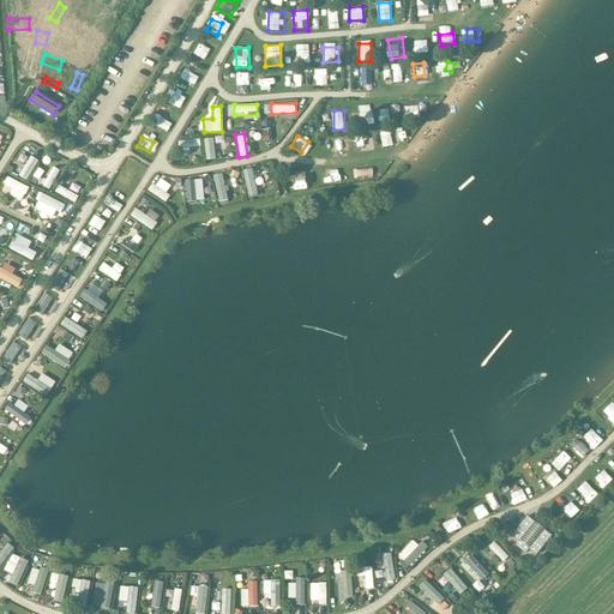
[(181,157),(202,151),(198,138),(178,143),(181,157)]
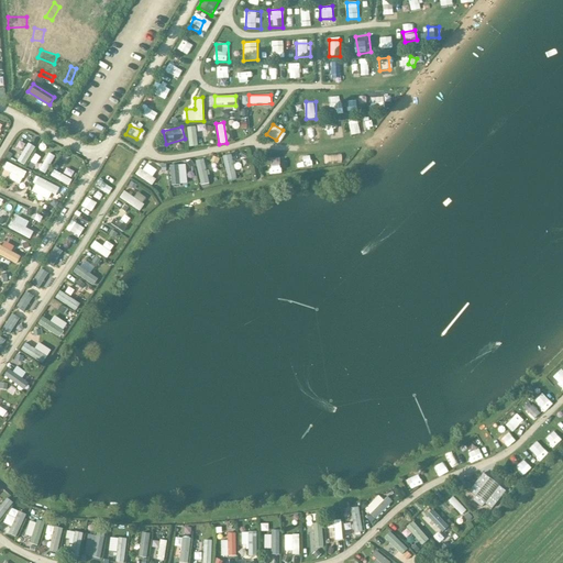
[(189,145),(197,144),(197,139),(203,139),(202,127),(188,128),(189,145)]
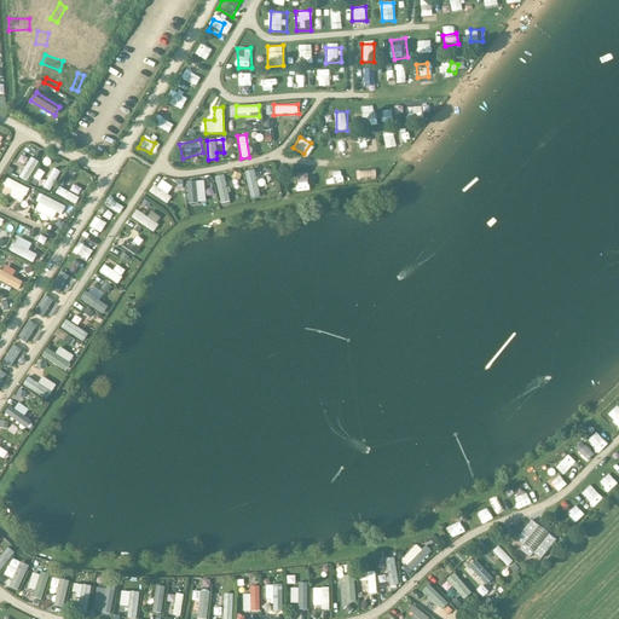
[(16,172),(29,178),(38,161),(24,155),(16,172)]
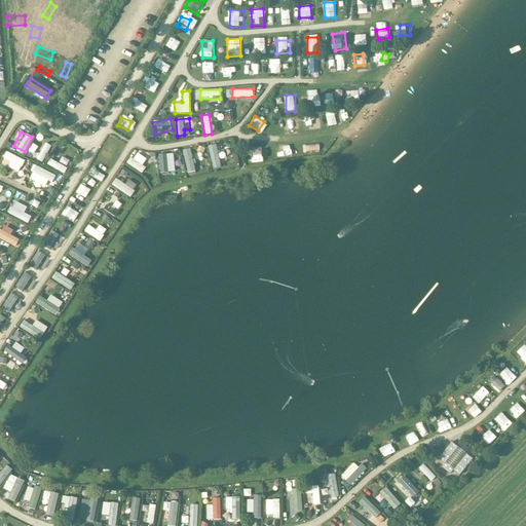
[(107,160),(115,139),(109,137),(100,157),(107,160)]
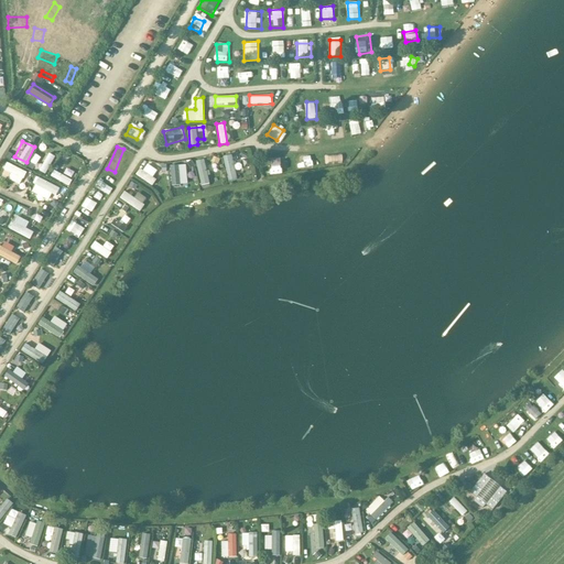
[(46,174),(54,155),(47,152),(40,171),(46,174)]
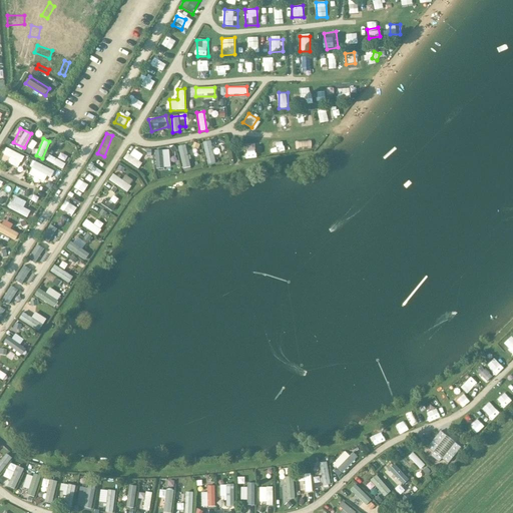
[(31,150),(36,143),(32,140),(27,147),(31,150)]
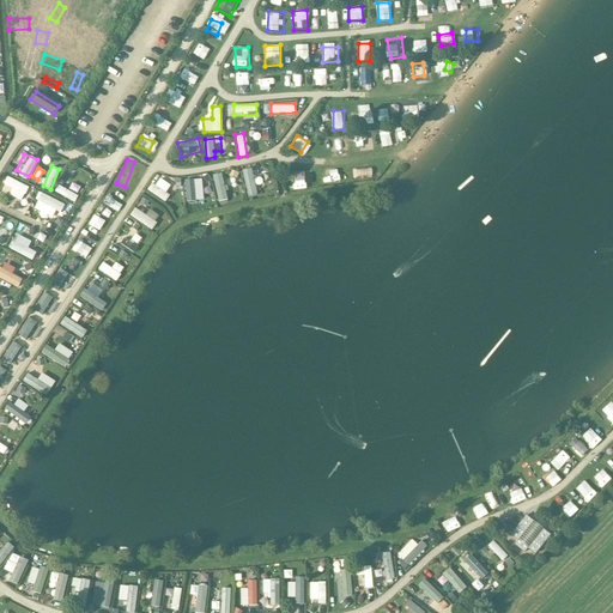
[(242,170),(248,196),(258,194),(252,168),(242,170)]
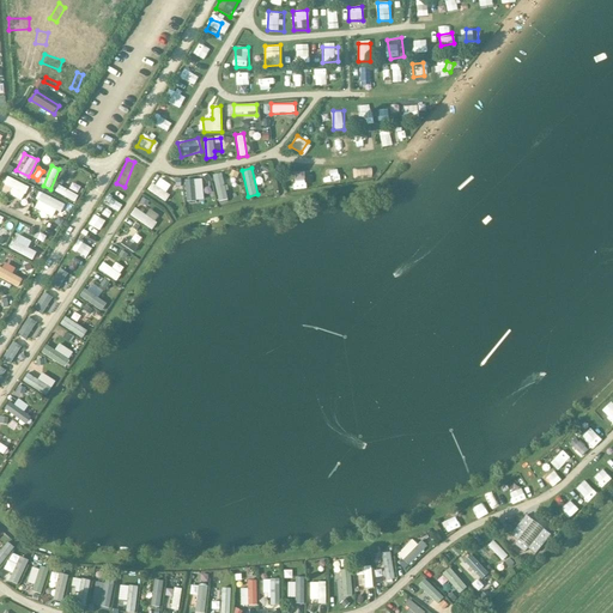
[(213,175),(218,202),(229,200),(223,173),(213,175)]
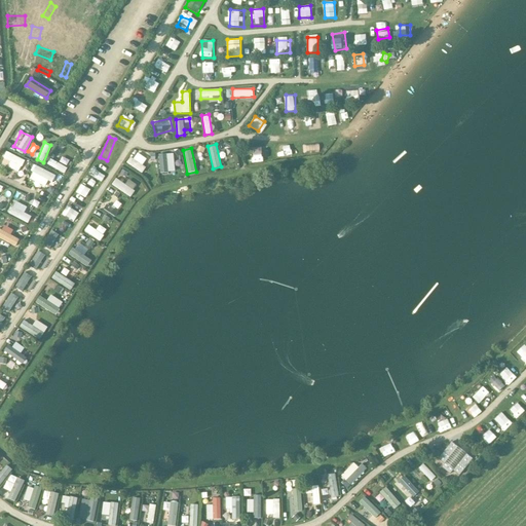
[(5,151),(3,158),(10,161),(7,167),(20,173),(25,159),(5,151)]
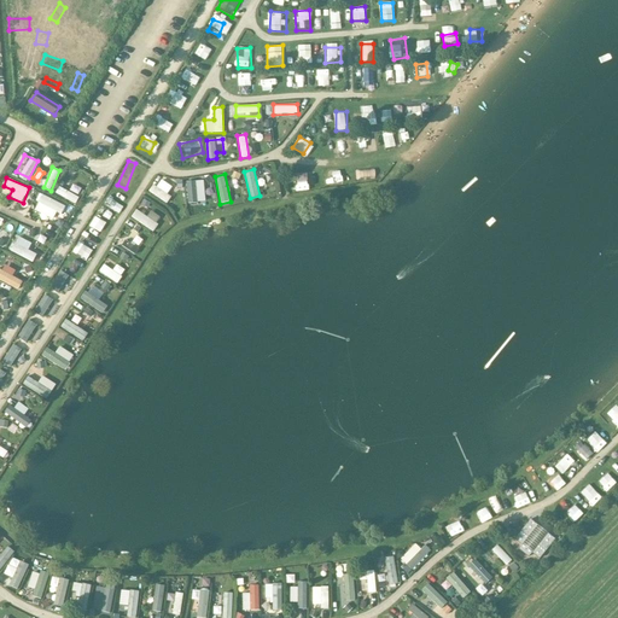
[(158,178),(149,191),(167,204),(176,191),(158,178)]
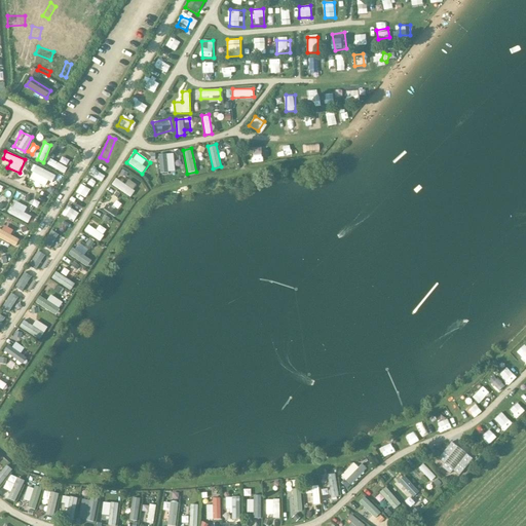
[(158,154),(159,173),(175,172),(174,153),(158,154)]
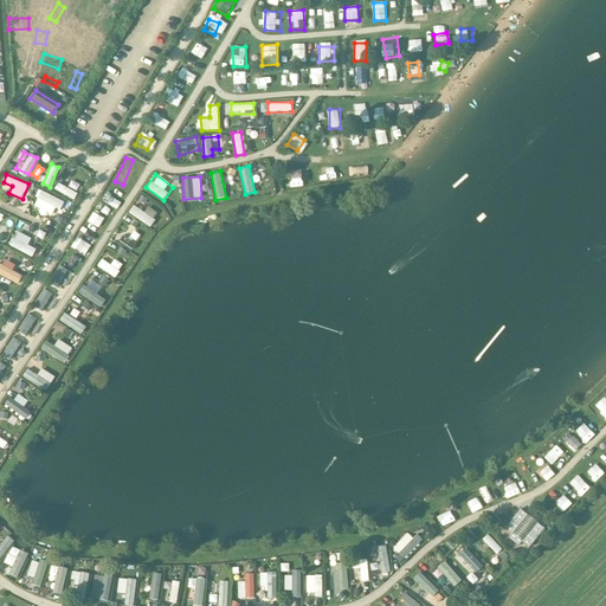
[(58,182),(55,189),(73,200),(78,193),(58,182)]
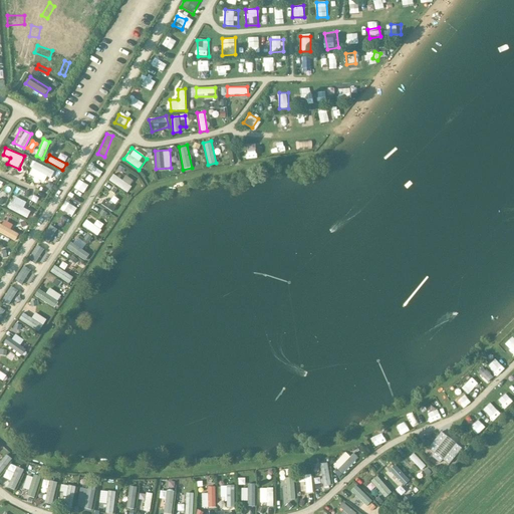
[(84,171),(94,177),(102,164),(91,158),(84,171)]
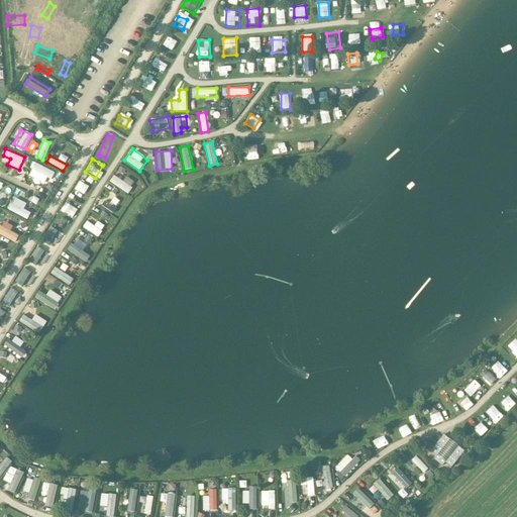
[(35,163),(28,177),(47,186),(55,173),(35,163)]
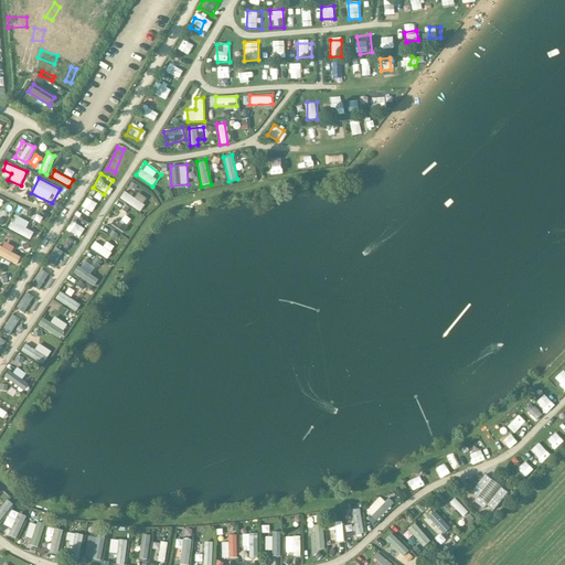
[(139,212),(148,200),(138,192),(135,198),(125,191),(119,198),(139,212)]
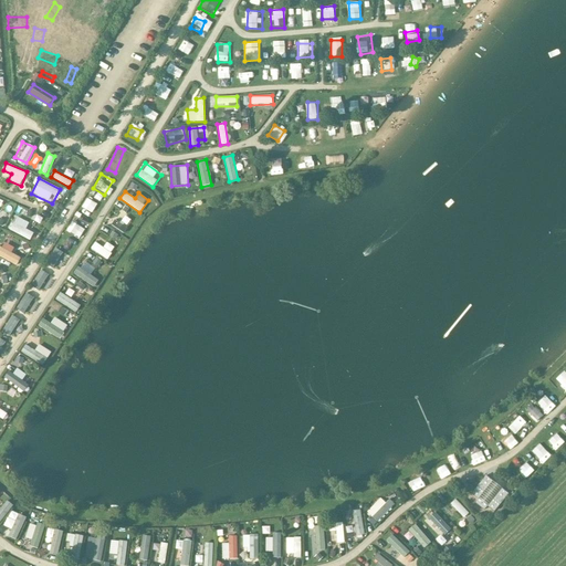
[(94,209),(97,205),(87,198),(84,202),(94,209)]
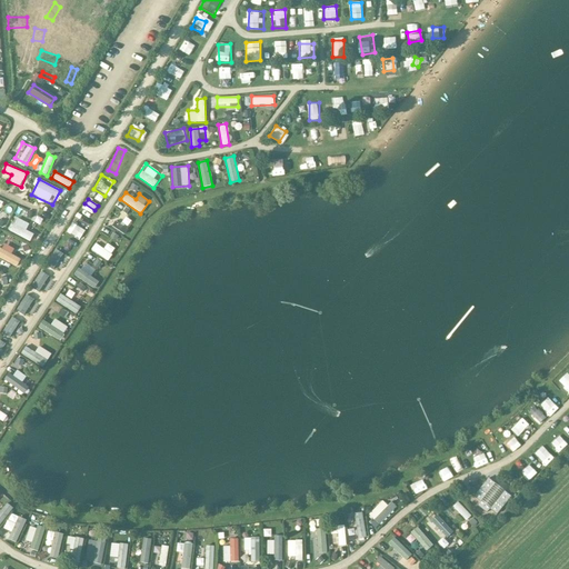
[(79,227),(91,212),(83,207),(72,221),(79,227)]
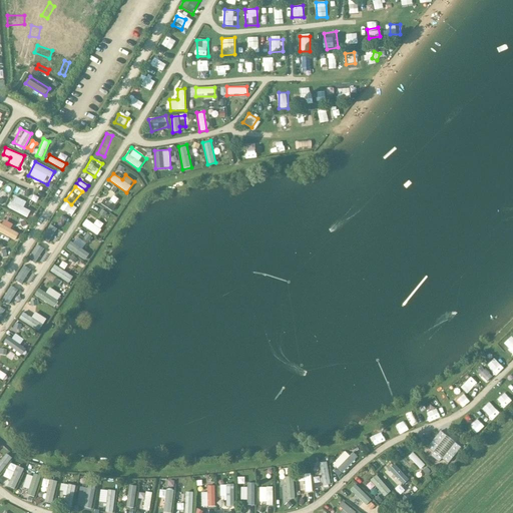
[(16,196),(9,208),(27,217),(30,211),(23,207),(26,201),(16,196)]
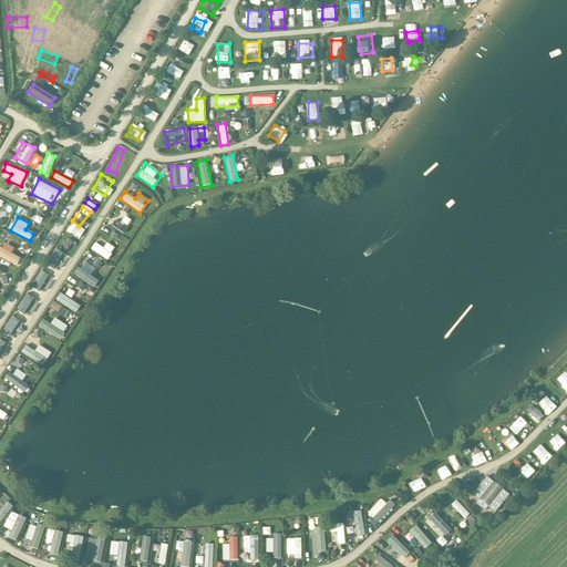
[(120,224),(116,229),(124,233),(126,228),(120,224)]
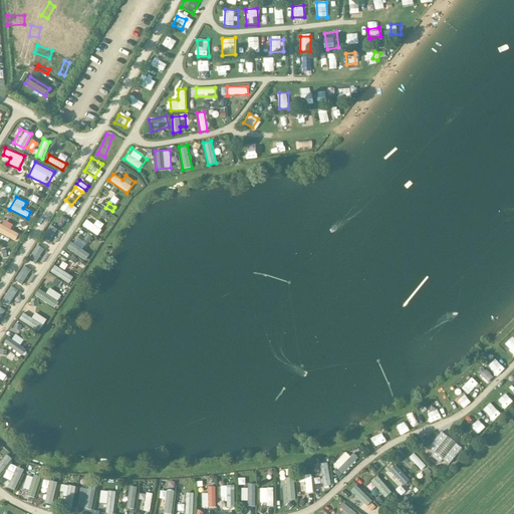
[(104,225),(96,219),(93,224),(86,219),(81,225),(96,236),(104,225)]
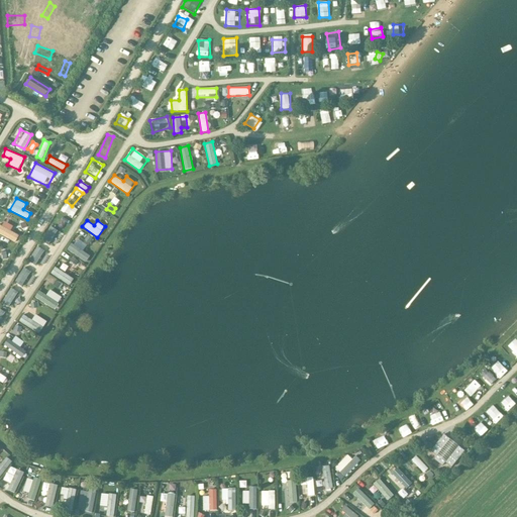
[(0,224),(0,233),(14,243),(18,236),(0,224)]
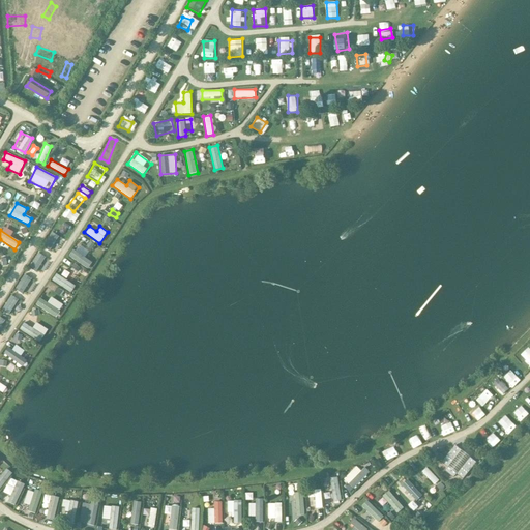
[(56,273),(52,280),(71,293),(76,286),(56,273)]
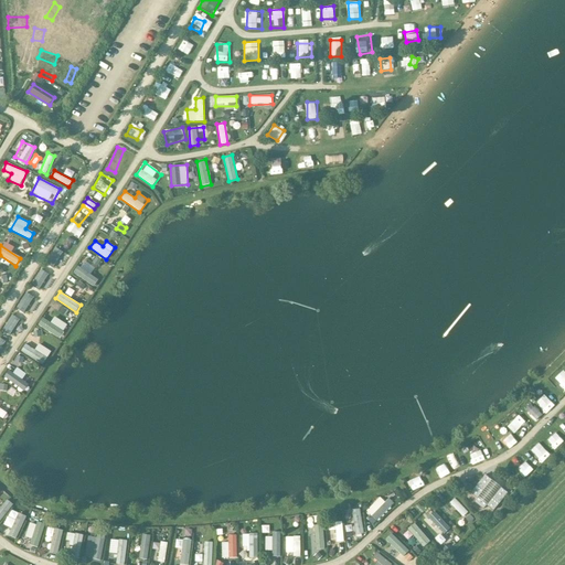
[(38,326),(60,338),(67,323),(53,317),(51,321),(42,317),(38,326)]
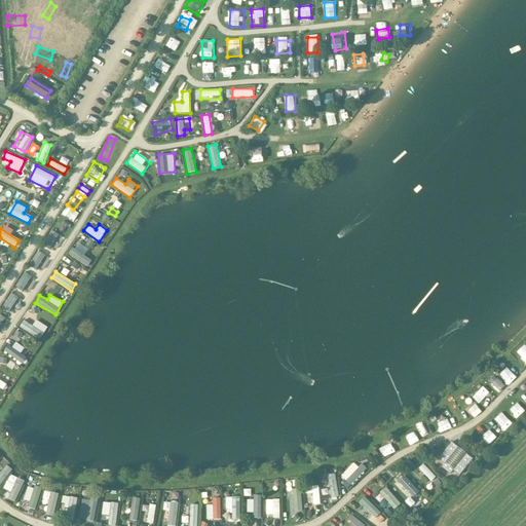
[(35,320),(32,326),(23,320),(19,327),(40,339),(47,327),(35,320)]
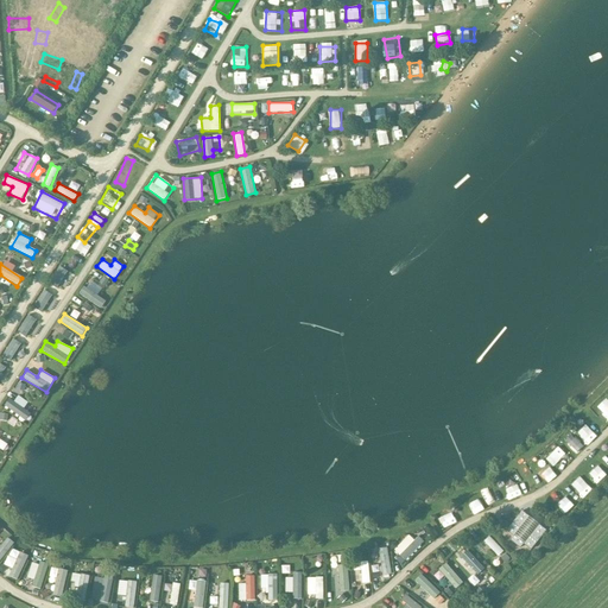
[(13,401),(8,398),(4,405),(25,422),(31,413),(25,409),(27,404),(17,397),(13,401)]
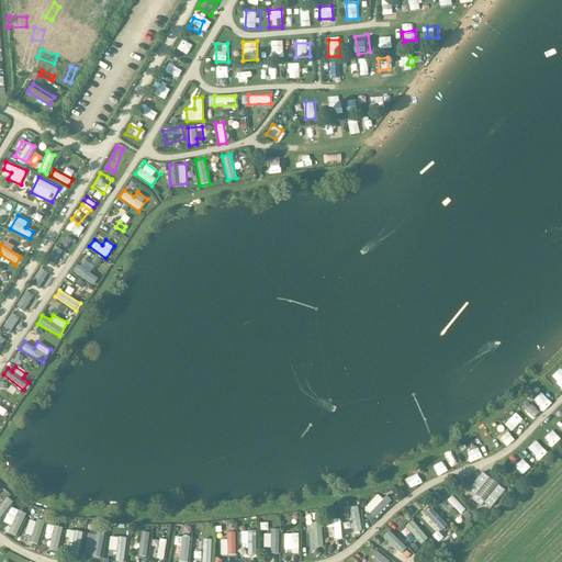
[(532,401),(542,411),(552,402),(542,392),(532,401)]
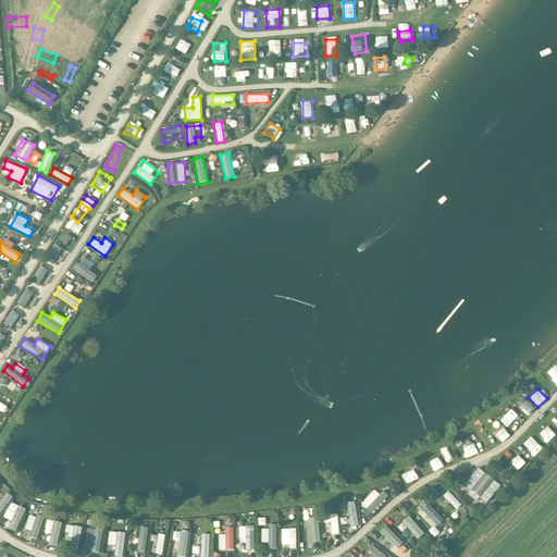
[(504,430),(495,435),(498,440),(507,434),(504,430)]
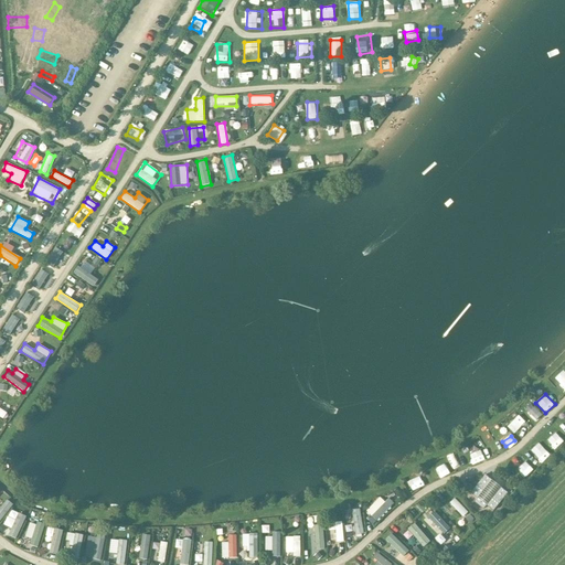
[(543,460),(550,454),(540,443),(532,449),(543,460)]
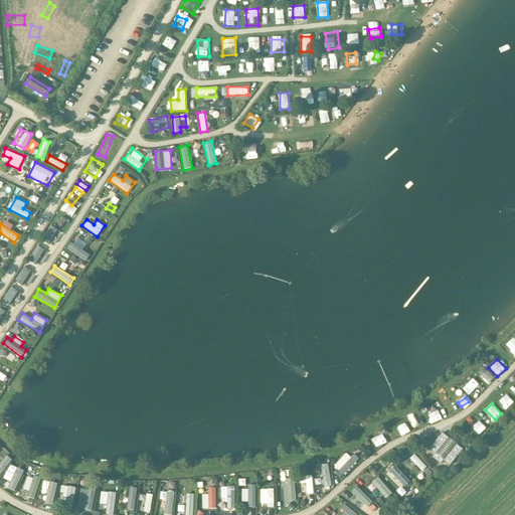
[(431,422),(442,419),(439,410),(427,413),(431,422)]
